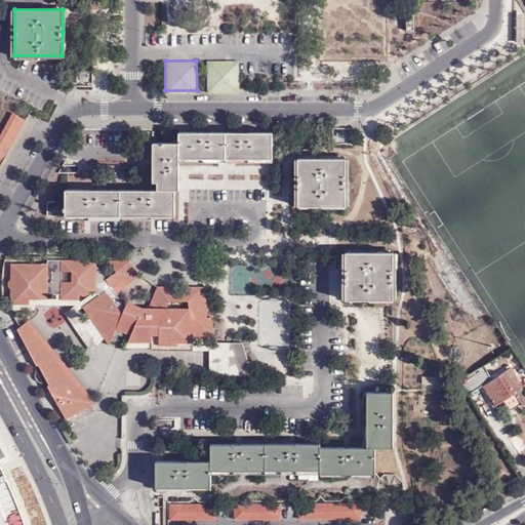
[(238,61),(207,61),(207,90),(238,90),(238,61)]
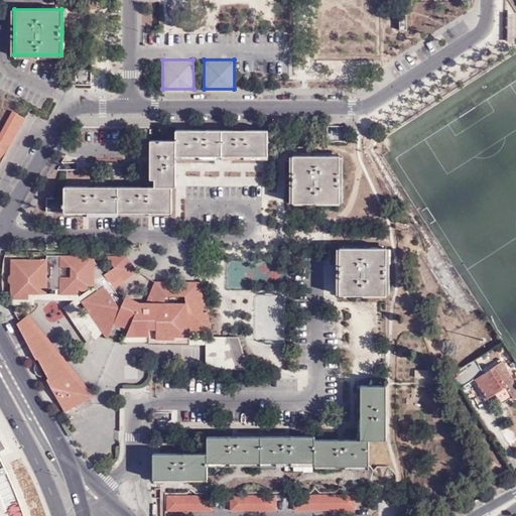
[(90,72),(83,75),(86,83),(93,81),(90,72)]
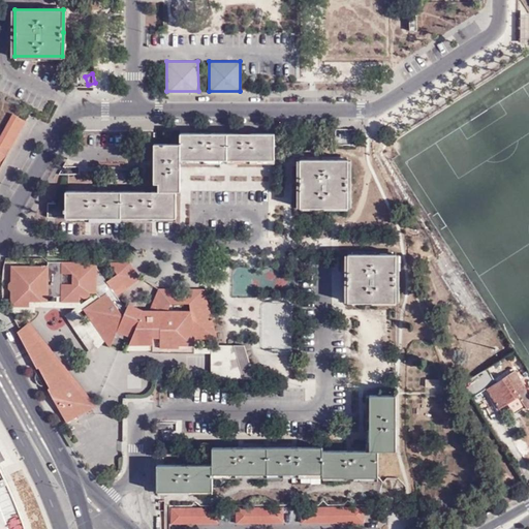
[(0,137),(0,166),(7,155),(27,120),(14,113),(0,137)]
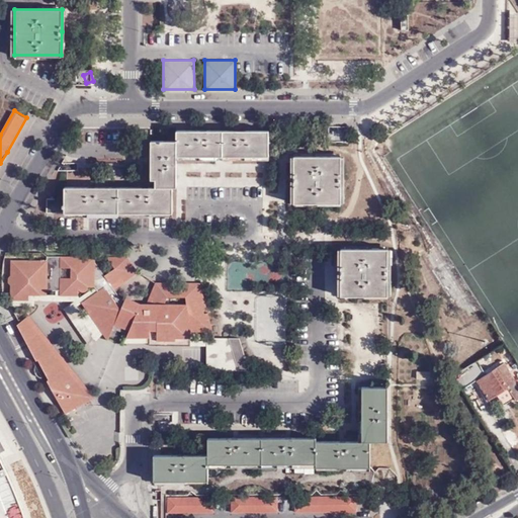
[(201,130),(177,130),(177,140),(177,159),(226,159),(226,130),(201,130)]
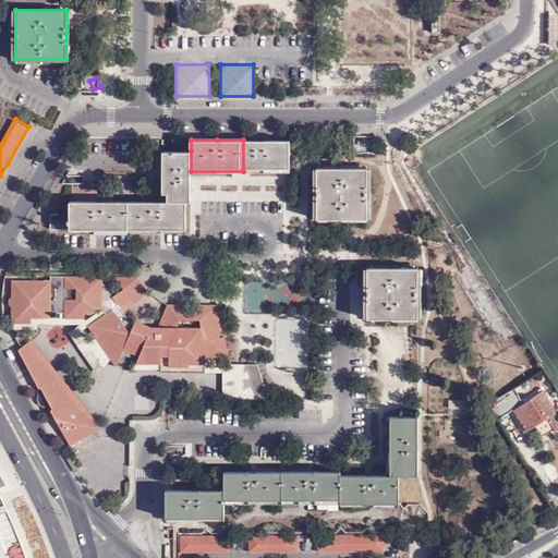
[(243,140),(243,171),(269,171),(292,171),(292,140),(243,140)]
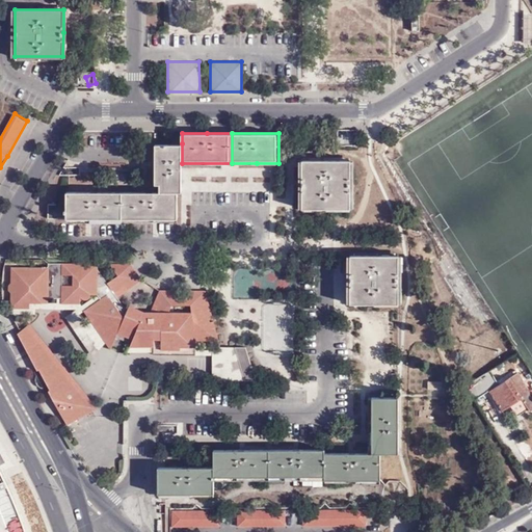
[(182,143),(154,143),(154,164),(154,184),(161,184),(161,191),(179,191),(182,190),(182,163),(182,143)]
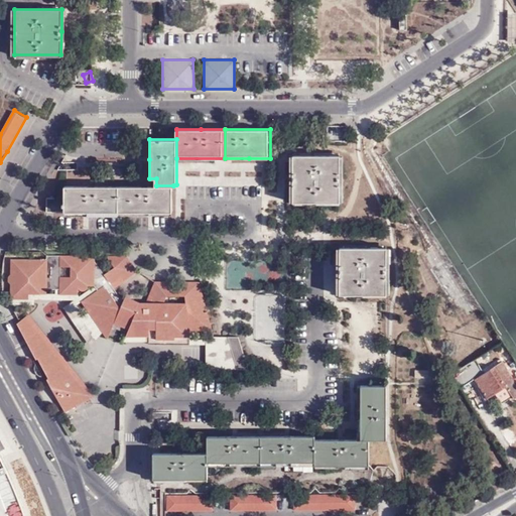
[(339,155),(293,155),(293,176),(293,201),(339,202),(339,155)]
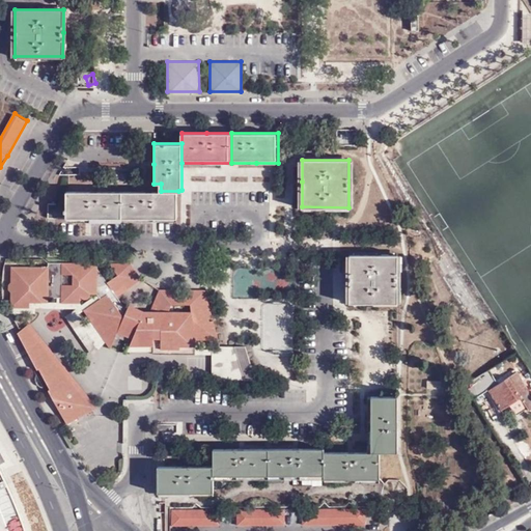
[(161,191),(122,192),(122,221),(152,222),(178,221),(178,191),(161,191)]
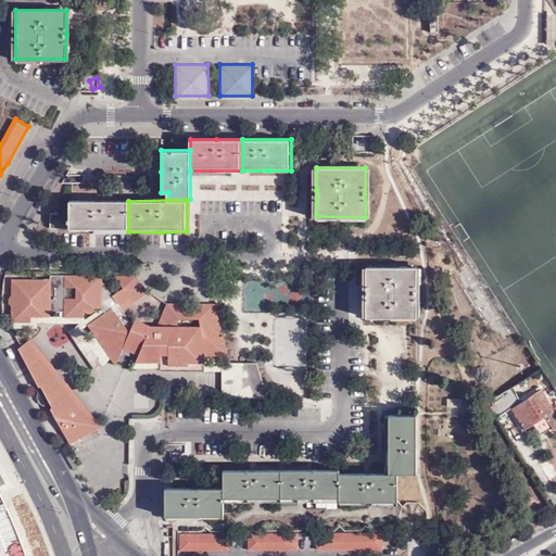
[(128,201),(71,201),(71,213),(71,227),(72,232),(93,232),(128,231),(128,201)]
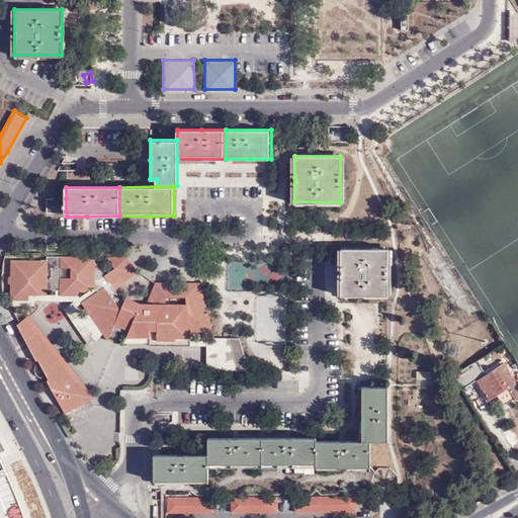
[(66,198),(48,198),(48,211),(66,211),(66,198)]
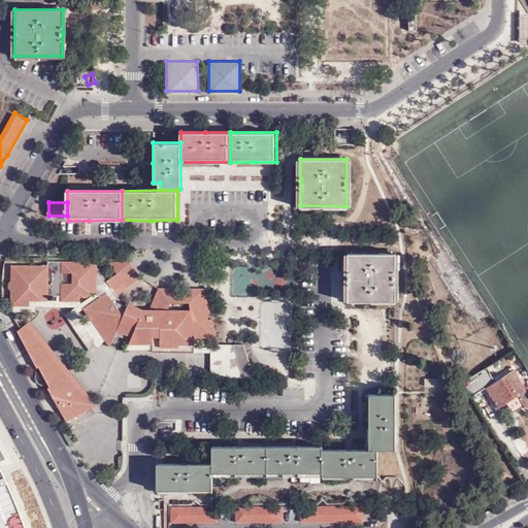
[(394,253),(347,254),(347,279),(347,299),(394,299),(394,253)]
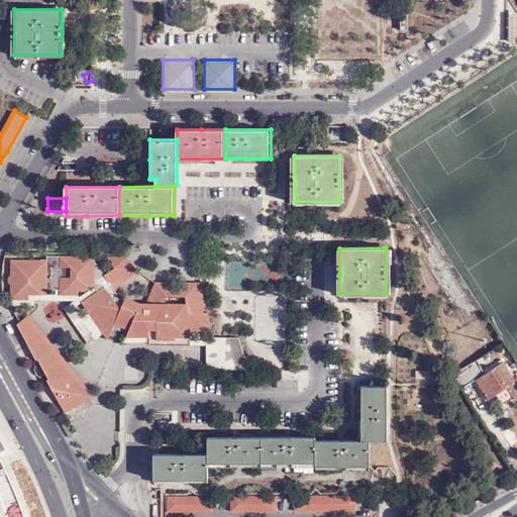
[(11,285),(11,300),(29,300),(28,295),(47,295),(47,291),(60,291),(60,296),(79,290),(80,290),(81,291),(81,292),(83,292),(84,292),(85,292),(86,291),(88,290),(88,287),(95,287),(98,291),(82,302),(105,336),(107,340),(114,324),(129,330),(126,338),(149,337),(150,337),(150,331),(157,331),(157,341),(176,340),(176,338),(190,338),(192,338),(192,332),(213,332),(208,313),(205,313),(203,307),(206,306),(200,283),(154,282),(146,303),(141,303),(126,297),(123,303),(114,289),(138,273),(129,257),(107,257),(96,265),(96,257),(47,256),(47,261),(11,260),(11,275),(8,278),(8,283),(11,285)]
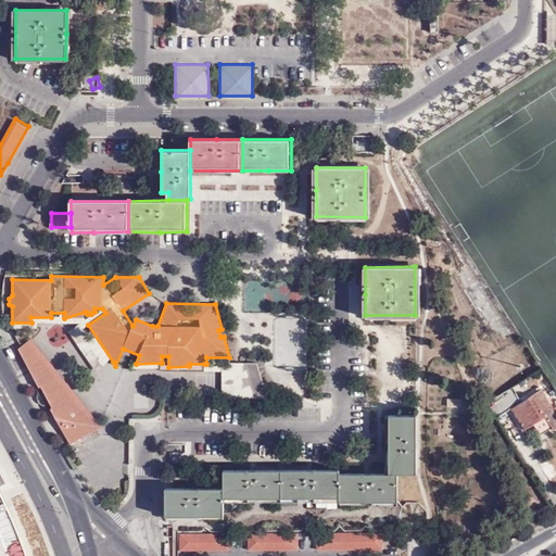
[(275,288),(255,287),(254,310),(277,311),(277,298),(274,298),(275,288)]
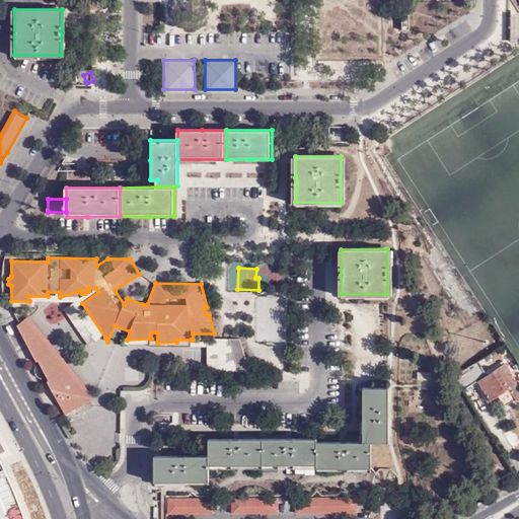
[(73,302),(64,309),(91,349),(105,338),(82,303),(98,292),(95,288),(88,288),(88,291),(86,292),(85,293),(84,293),(83,293),(81,293),(81,292),(80,291),(79,297),(73,302)]
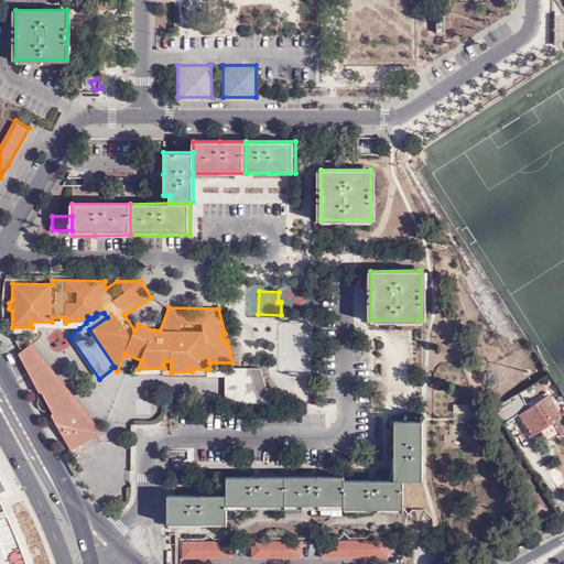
[(86,316),(65,323),(65,317),(52,317),(52,322),(31,322),(32,327),(12,327),(11,333),(38,334),(38,327),(79,328),(86,323),(87,316),(86,316)]
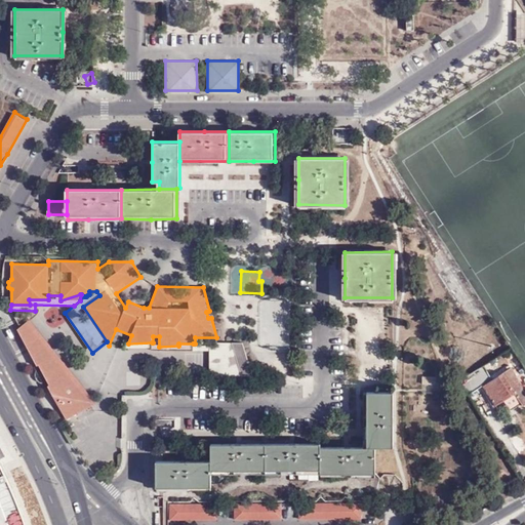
[(263,299),(263,345),(290,345),(290,299),(263,299)]
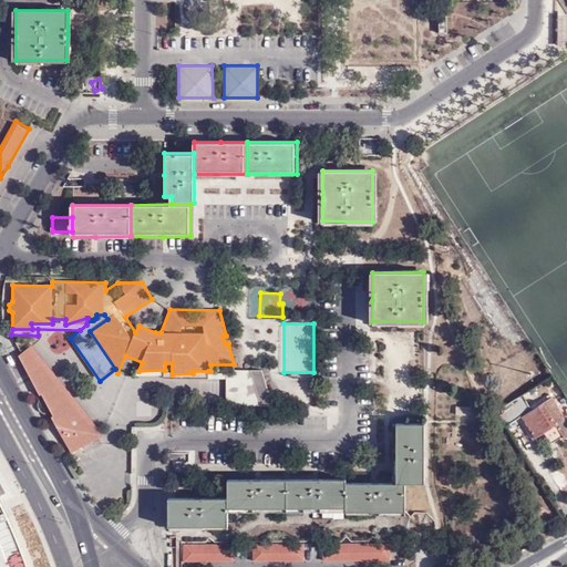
[(32,346),(29,348),(101,439),(104,435),(32,346)]
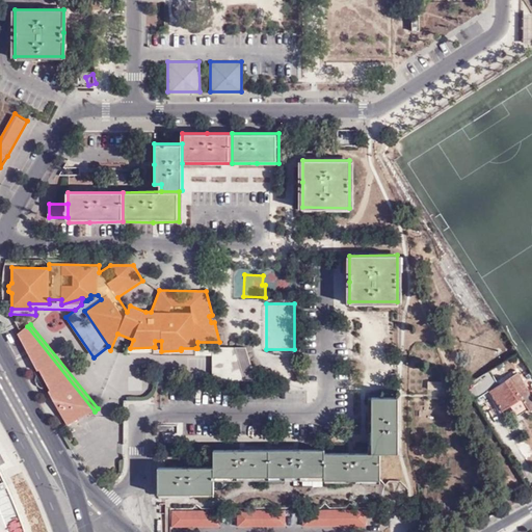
[(27,326),(18,334),(37,371),(40,370),(50,390),(49,391),(68,426),(95,411),(27,326)]
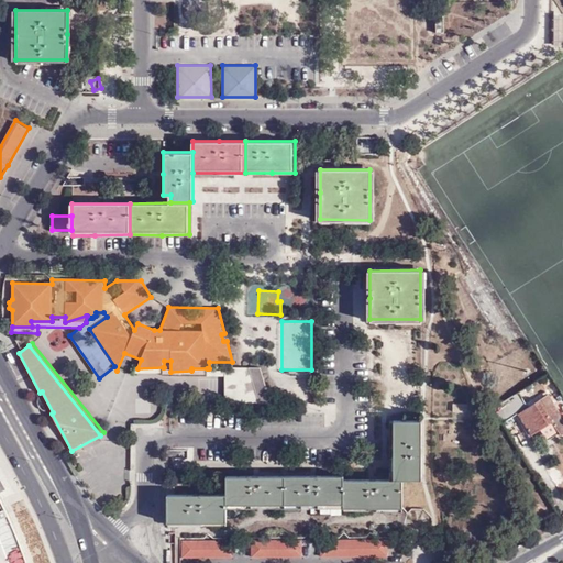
[(207,371),(207,368),(191,368),(191,371),(170,372),(170,361),(164,361),(164,367),(163,367),(163,376),(207,376),(207,371)]
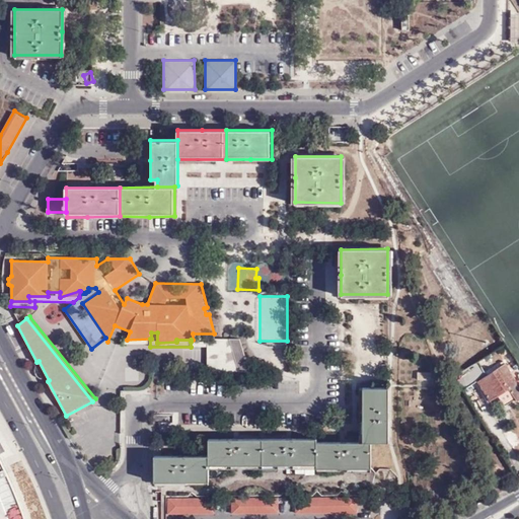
[(239,372),(230,339),(215,339),(215,342),(207,342),(208,347),(208,372),(239,372)]
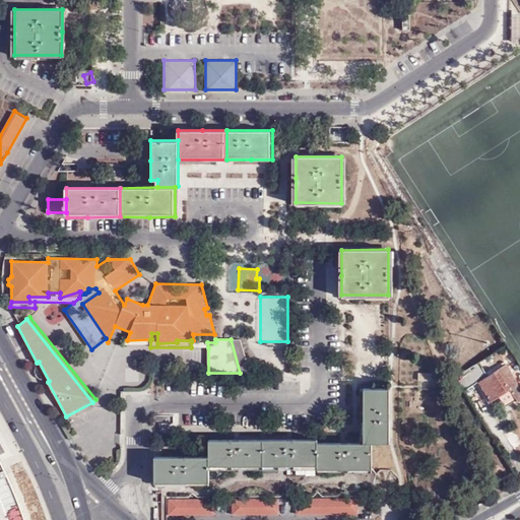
[(241,340),(231,339),(240,373),(251,373),(241,340)]
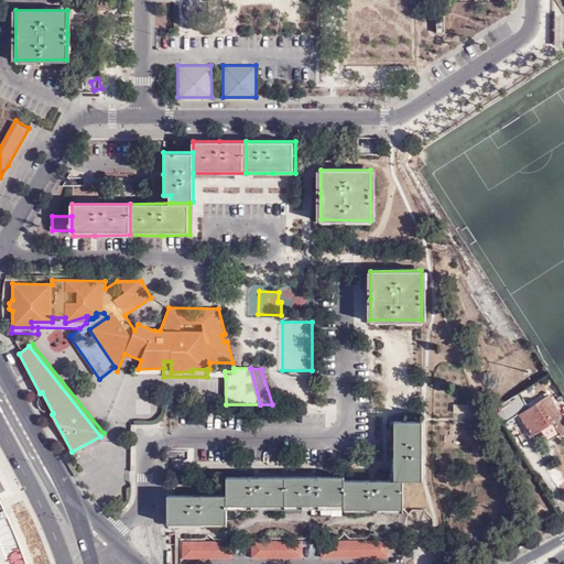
[(549,391),(555,386),(548,375),(541,380),(549,391)]
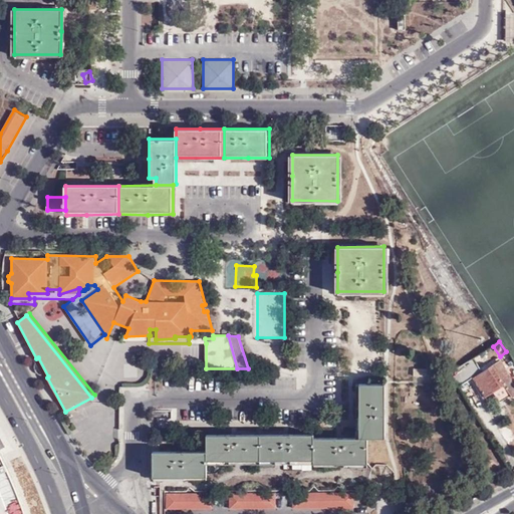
[(452,372),(461,388),(475,378),(486,397),(503,386),(511,397),(513,395),(513,380),(501,359),(482,371),(474,357),(452,372)]
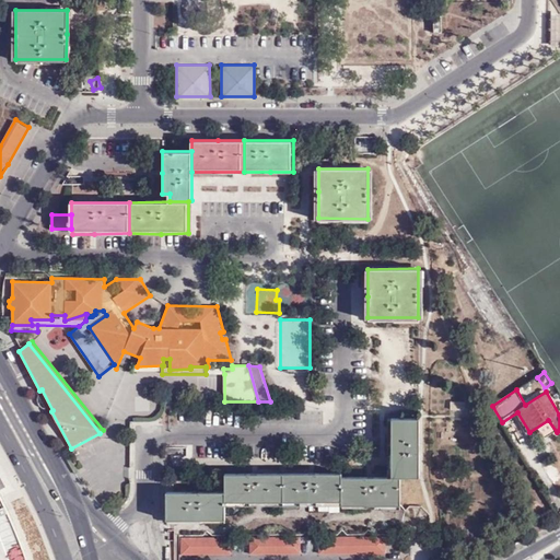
[(452,416),(468,415),(467,399),(451,400),(452,416)]
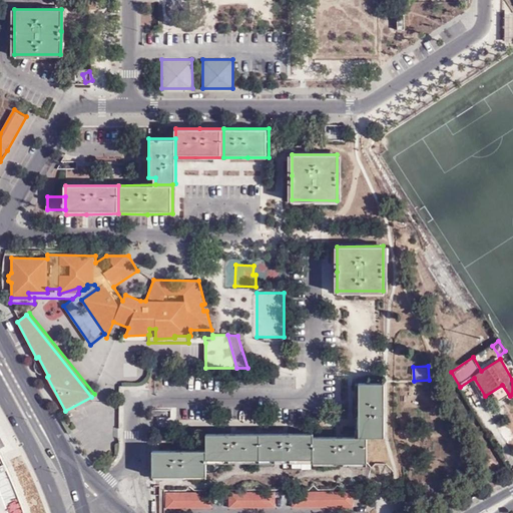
[(357,421),(357,439),(370,438),(383,438),(383,384),(357,384),(357,421)]
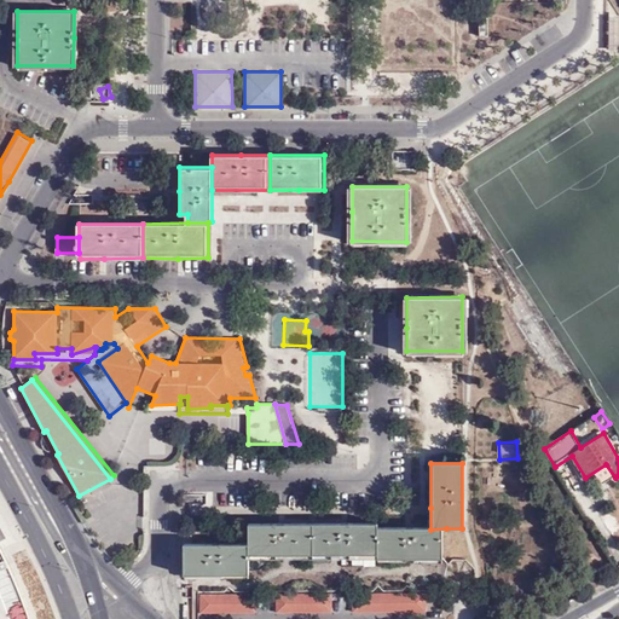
[(249,543),(249,557),(316,556),(316,526),(283,526),(249,527),(249,543)]
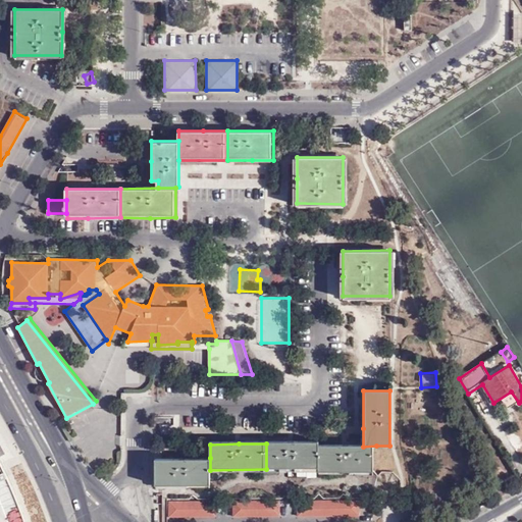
[(294,444),(266,444),(266,469),(321,470),(321,447),(321,444),(294,444)]
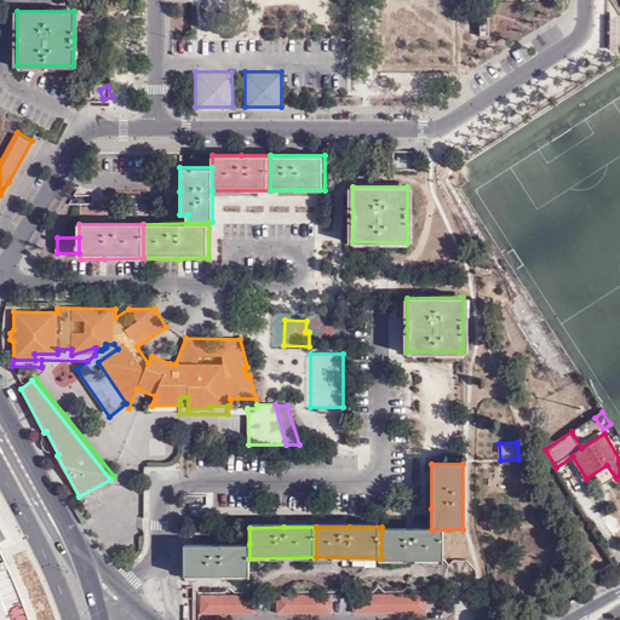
[(412,530),(382,530),(382,558),(382,563),(447,562),(447,529),(431,530),(412,530)]
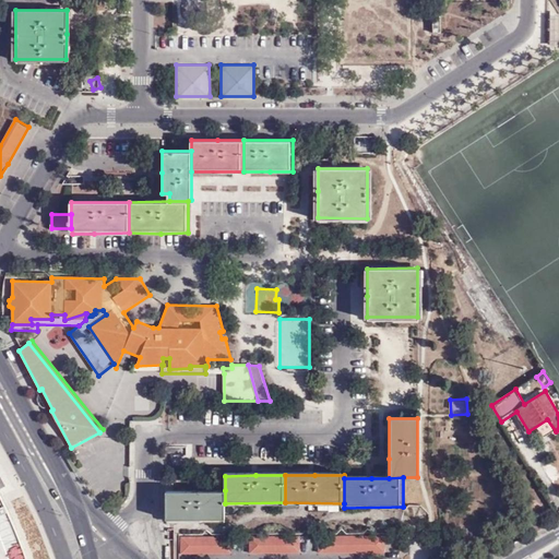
[(225,490),(166,489),(166,518),(195,519),(225,519),(225,503),(225,490)]
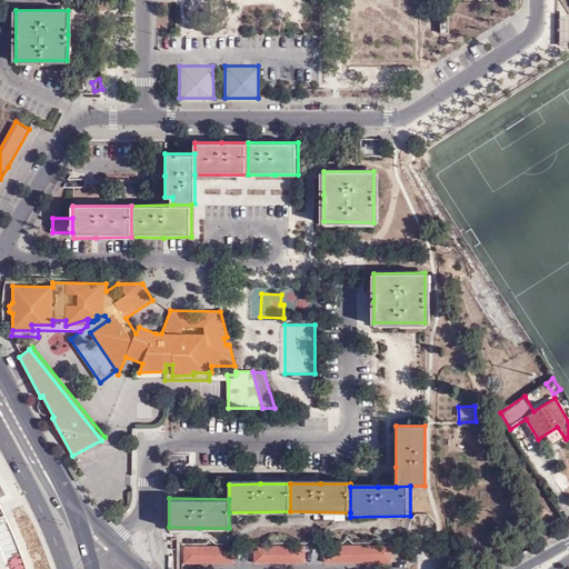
[(23,568),(9,521),(0,501),(0,568),(23,568)]
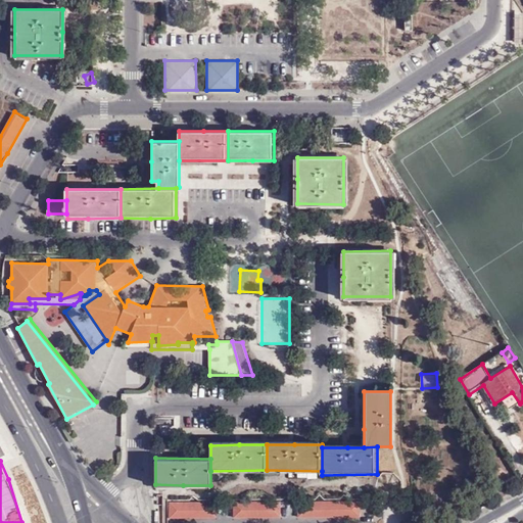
[(217,502),(170,503),(170,518),(217,518),(217,502)]
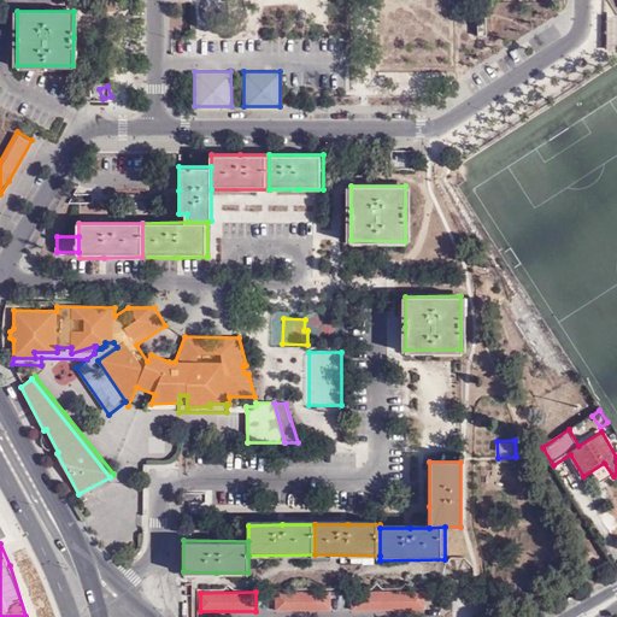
[(330,592),(276,592),(276,611),(330,610),(330,592)]
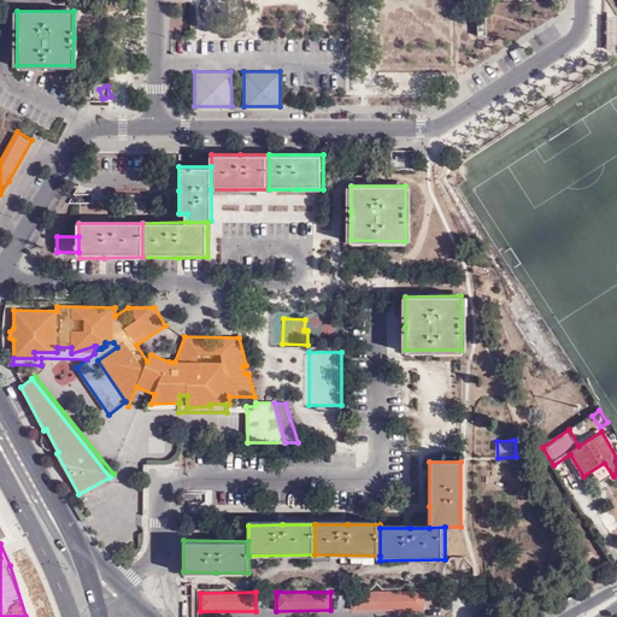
[(424,592),(352,592),(352,610),(425,610),(424,592)]
